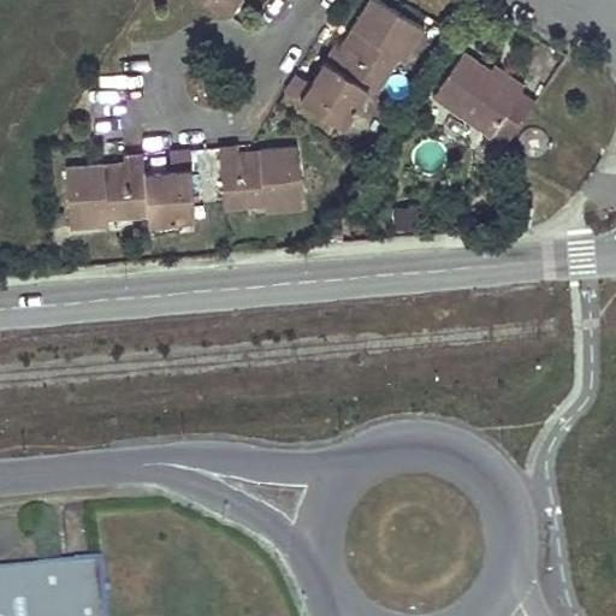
[(207,0),(230,13),(237,0),(207,0)]
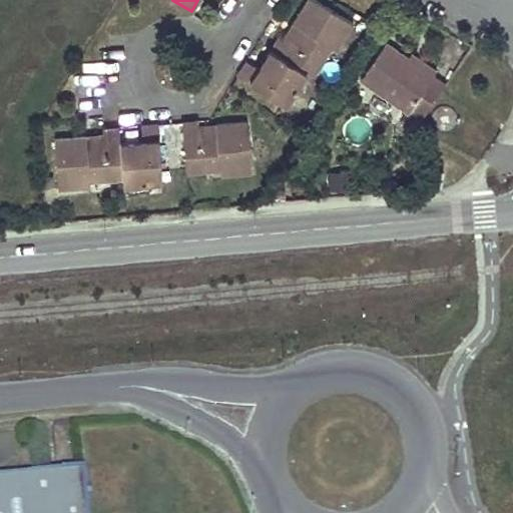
[(290,40),(281,54),(307,71),(312,74),(321,60),(330,46),(335,50),(352,22),(316,0),(307,0),(284,37),(290,40)]
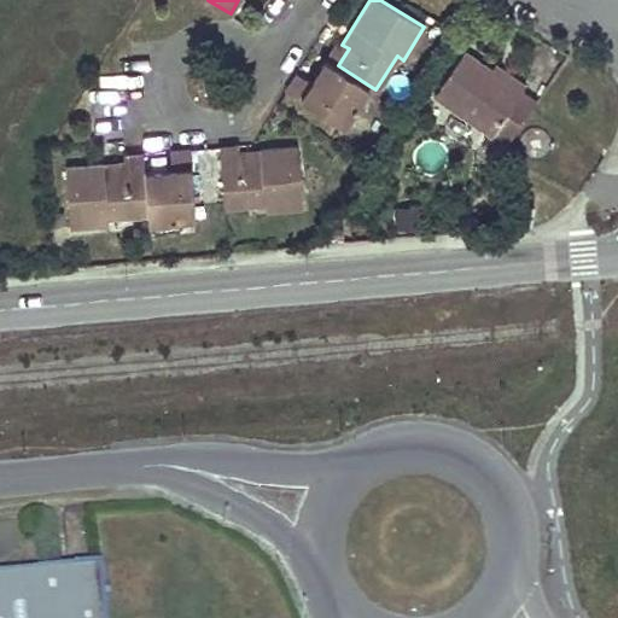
[(342,45),(337,41),(326,58),(338,65),(349,48),(342,45)]
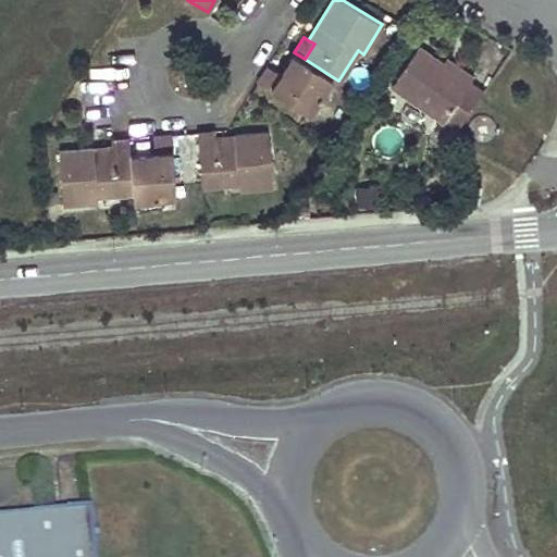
[(418,45),(404,64),(391,84),(444,120),(457,128),(483,91),(471,84),(470,82),(443,62),(418,45)]
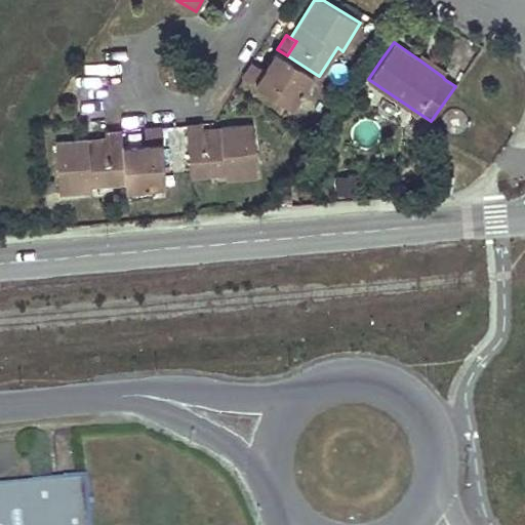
[(314,73),(287,55),(277,49),(265,69),(252,61),(242,76),(292,107),(314,73)]
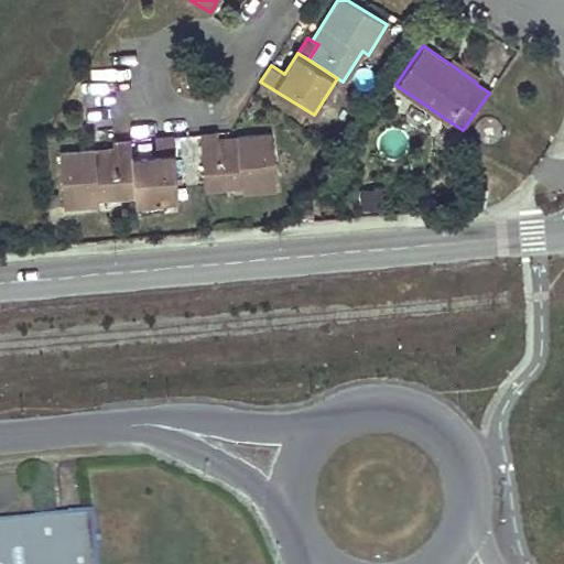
[(480,77),(453,57),(448,63),(476,83),(480,77)]
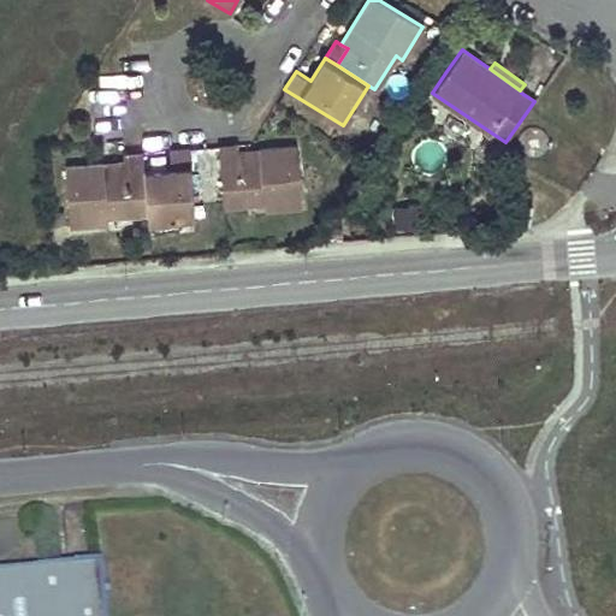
[(218,146),(220,176),(223,205),(264,201),(265,208),(301,205),(295,146),(256,149),(258,155),(237,158),(237,150),(236,144),(218,146)]
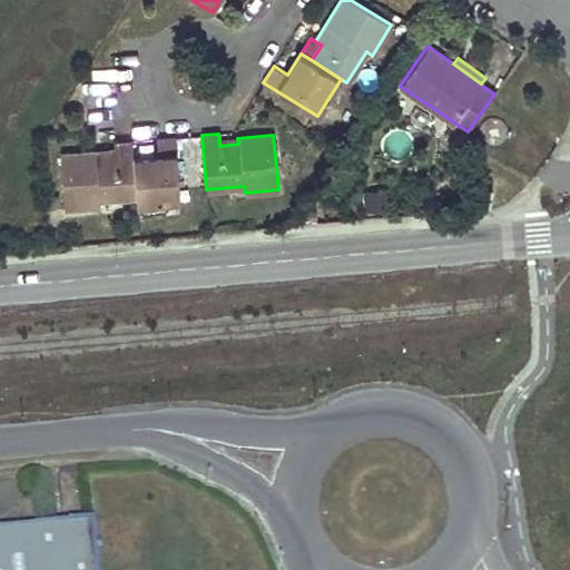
[(133,158),(136,197),(137,204),(180,199),(174,137),(156,139),(157,155),(133,158)]
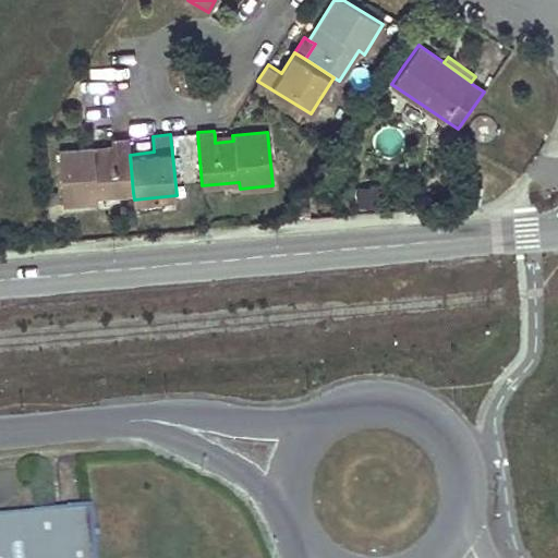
[(96,196),(133,193),(130,155),(128,138),(109,140),(111,154),(92,156),(92,152),(91,147),(58,150),(63,206),(96,203),(96,196)]
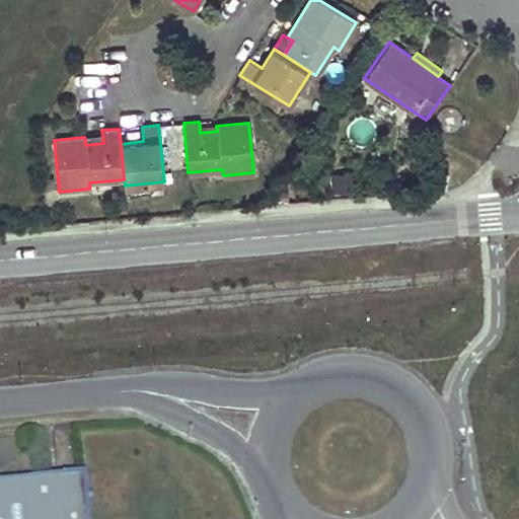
[(0,518),(84,518),(80,476),(0,485),(0,518)]
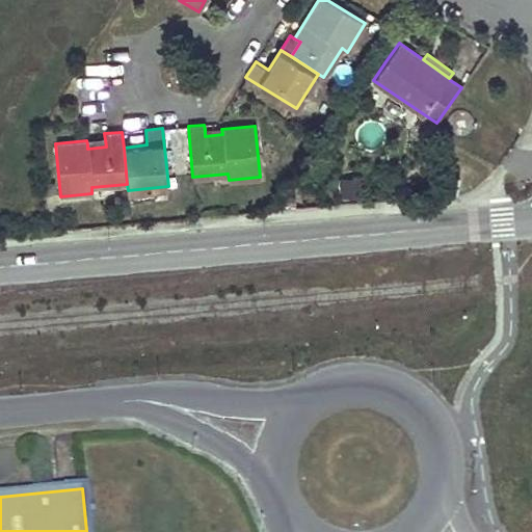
All buildings are outlined.
